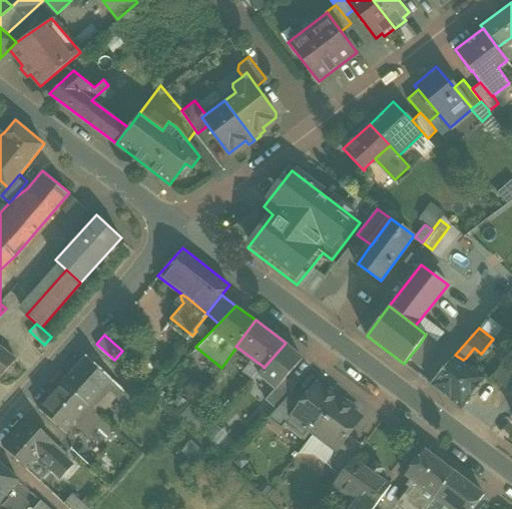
[(286,343),(264,368),(264,367),(259,373),(275,387),(276,388),(286,376),(302,357),(286,343)]
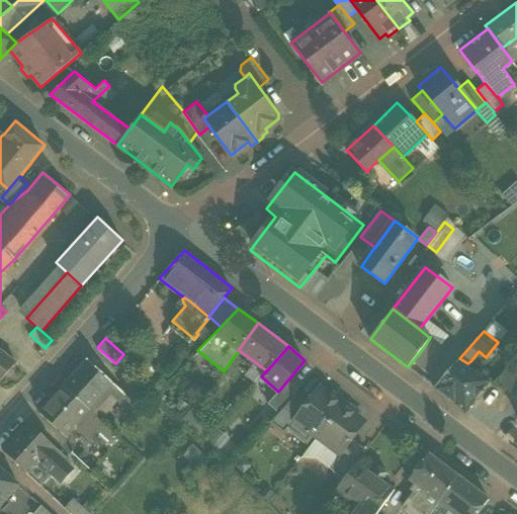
[(0,348),(0,378),(16,361),(0,348)]
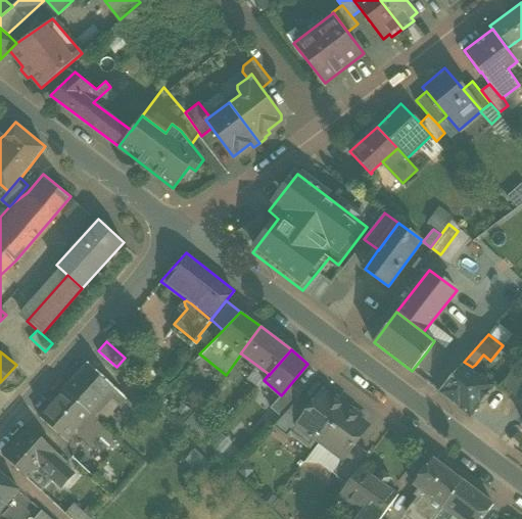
[(427,351),(412,371),(421,378),(436,359),(427,351)]
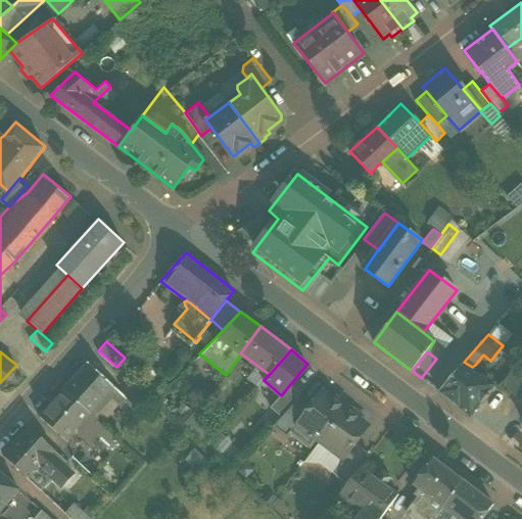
[(115,386),(127,396),(136,386),(106,360),(97,370),(115,386)]
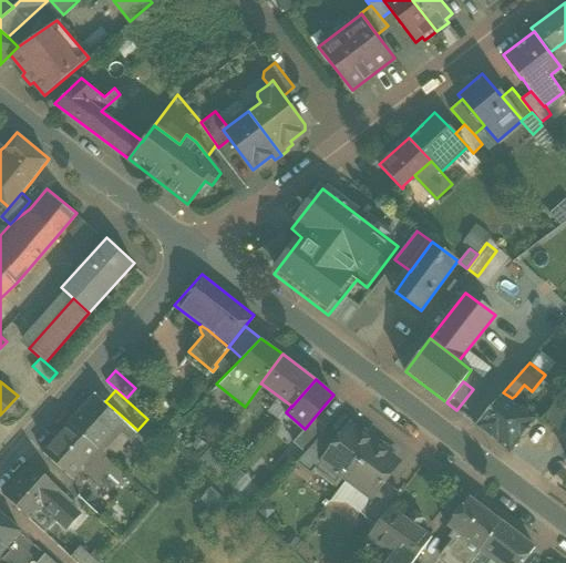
[(105,401),(95,391),(69,421),(99,448),(106,440),(125,419),(105,401)]
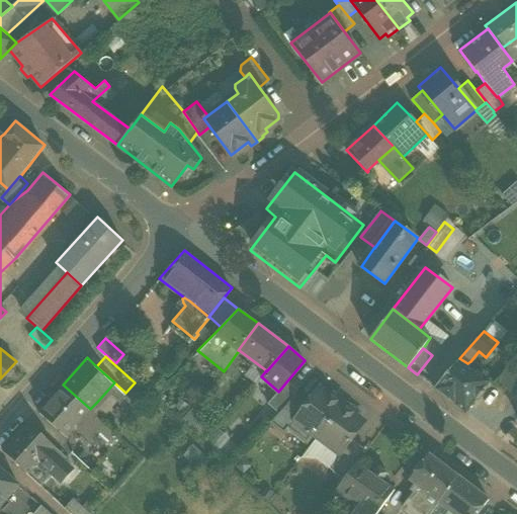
[(467,363),(459,358),(435,387),(464,409),(488,380),(467,363)]
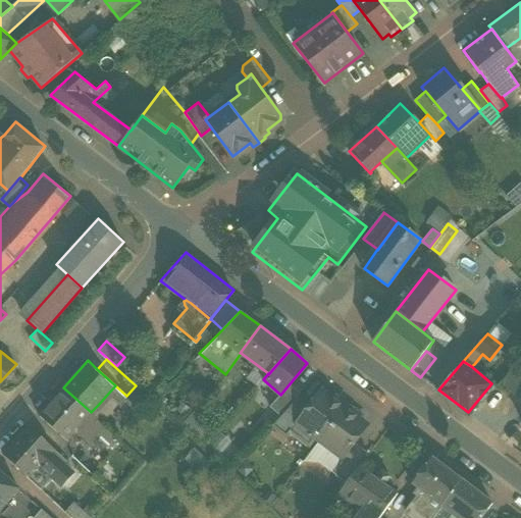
[(291,382),(280,395),(279,394),(270,405),(279,413),(295,397),(296,397),(300,392),(291,382)]
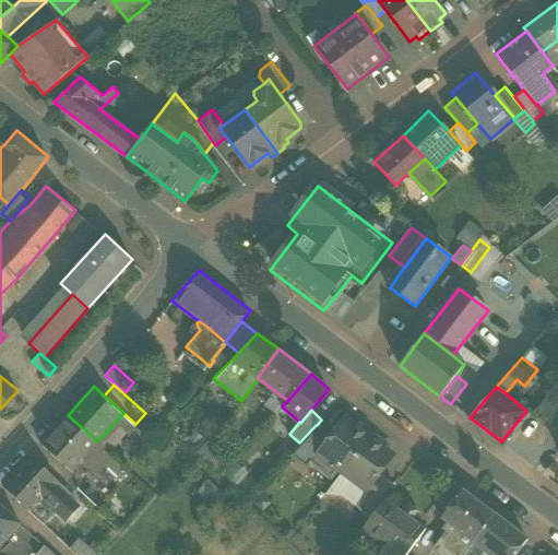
[(123,413),(105,434),(118,444),(135,424),(123,413)]
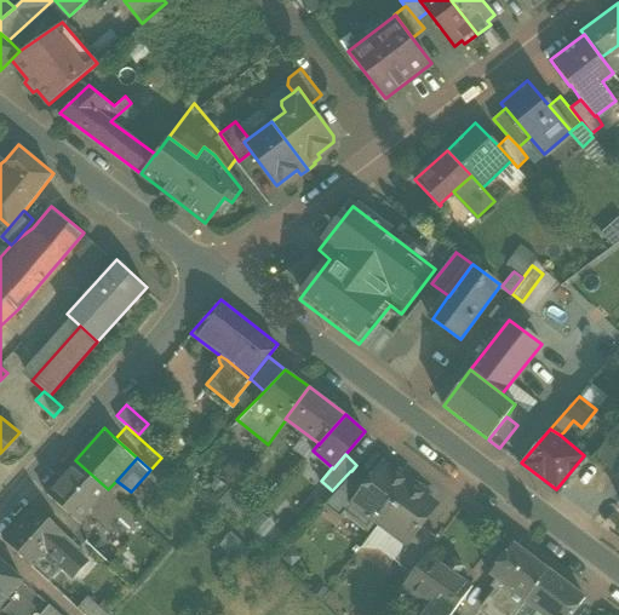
[(108,489),(75,460),(47,492),(79,521),(91,507),(107,523),(114,516),(124,504),(108,489)]
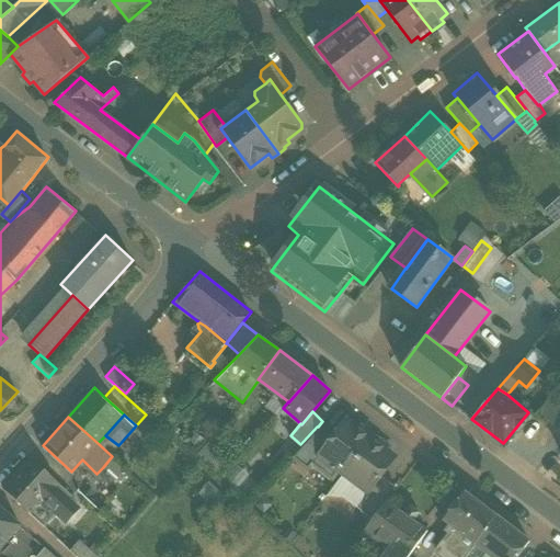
[(331,436),(319,453),(319,454),(312,463),(332,478),(340,469),(343,472),(374,432),(361,422),(358,423),(357,425),(345,418),(331,436)]
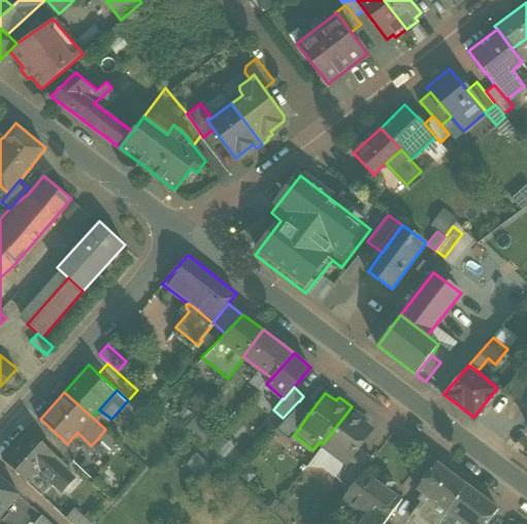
[(283,418),(273,428),(290,440),(294,435),(300,427),(300,426),(311,411),(299,401),(298,401),(283,418)]
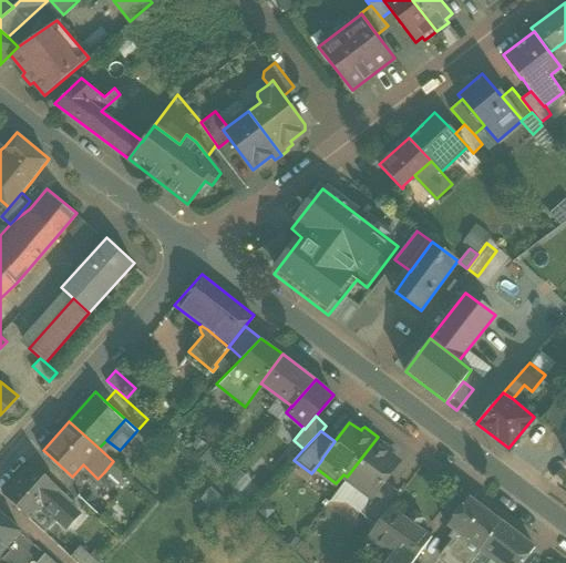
[(378,437),(347,477),(371,495),(372,495),(386,479),(400,460),(389,451),(390,449),(390,447),(378,437)]
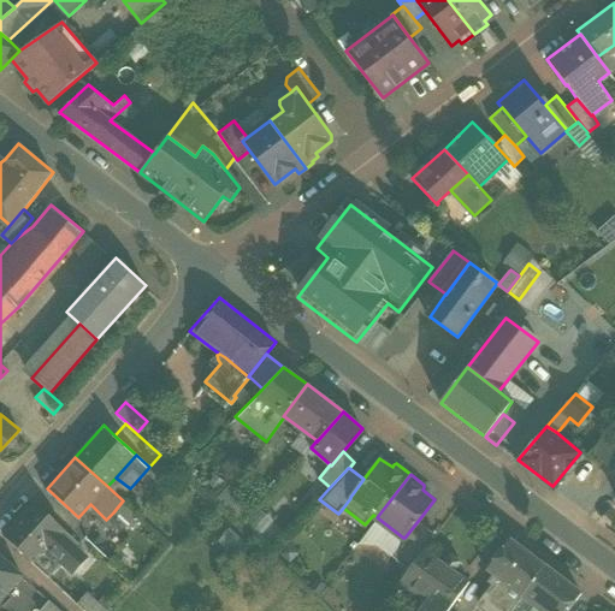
[(139,516),(123,500),(113,512),(129,527),(139,516)]
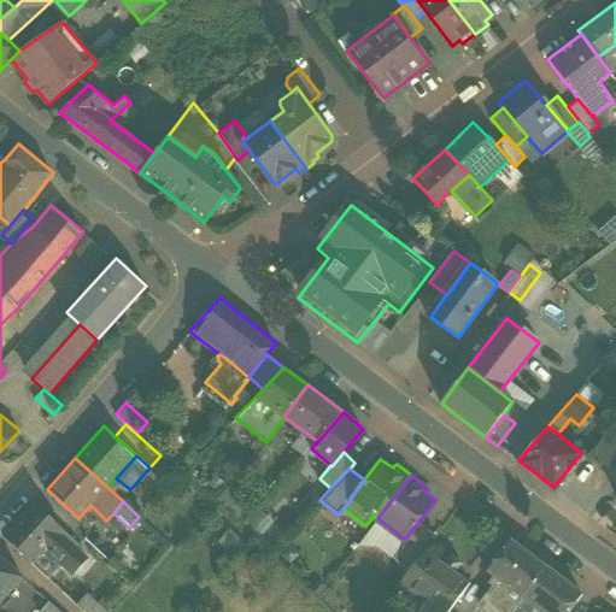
[(63,527),(35,502),(4,536),(31,562),(63,527)]
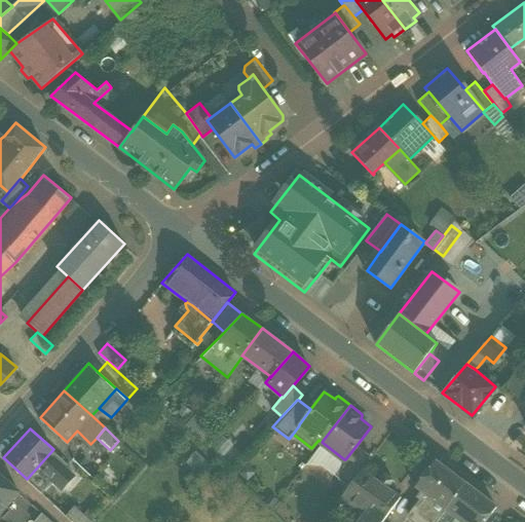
[(358,444),(345,459),(344,459),(334,474),(349,484),(362,468),(371,454),(358,444)]
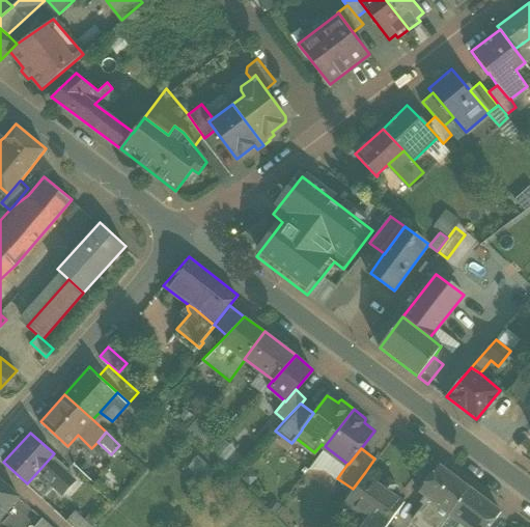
[(54,453),(27,483),(42,496),(53,484),(65,470),(68,467),(54,453)]
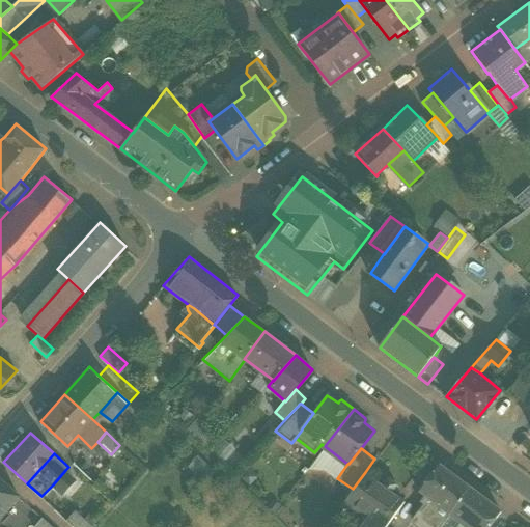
[(470,487),(439,464),(419,491),(428,497),(449,514),(470,487)]
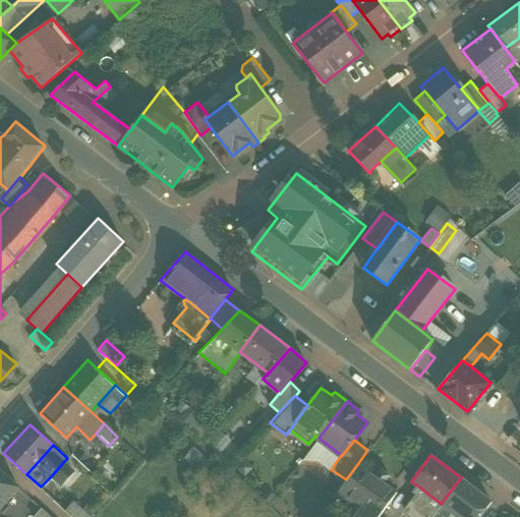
[(73,470),(64,461),(52,475),(61,483),(73,470)]
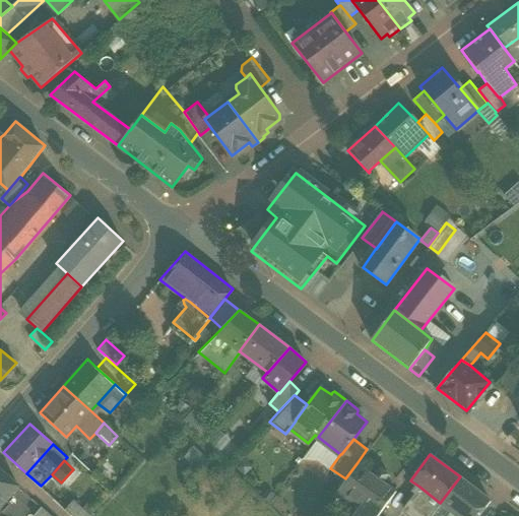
[(375,474),(358,462),(345,478),(338,489),(363,506),(355,515),(377,515),(379,514),(396,490),(384,480),(389,473),(380,466),(375,474)]
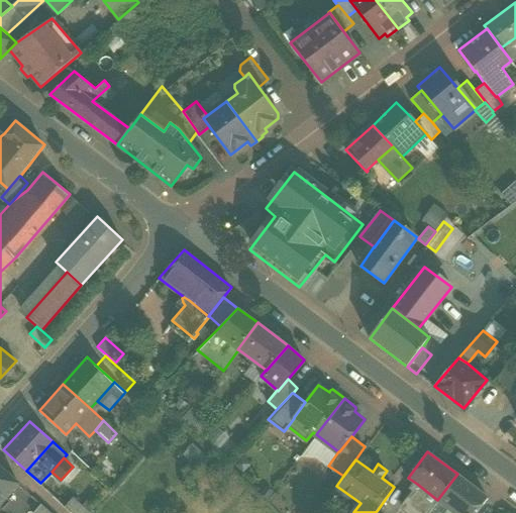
[(0,465),(0,504),(19,483),(16,480),(7,471),(6,472),(0,465)]
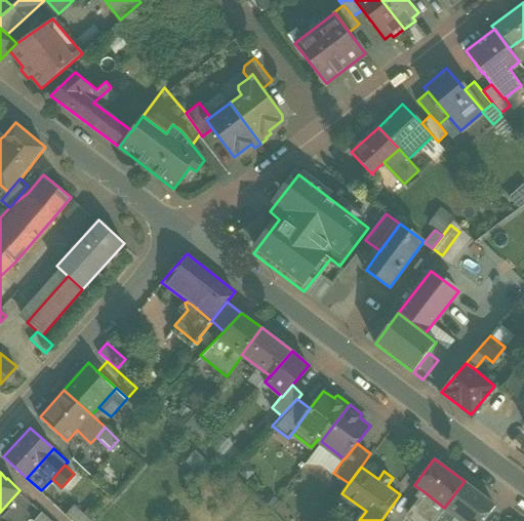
[(482,520),(495,505),(465,481),(444,508),(454,516),(461,520),(482,520)]
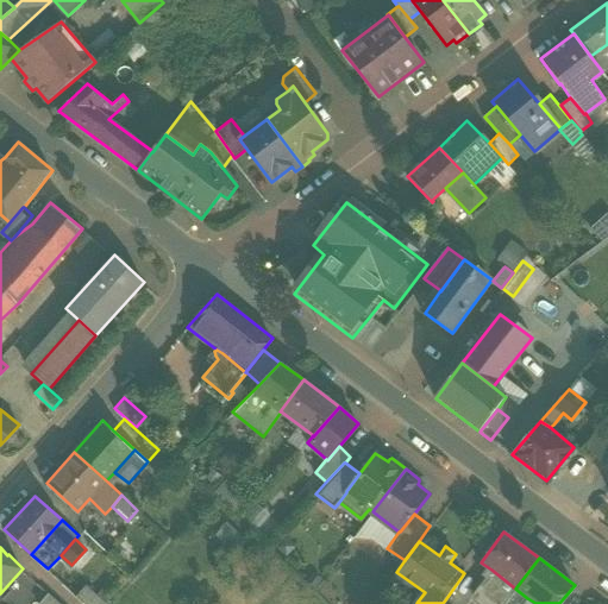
[(491,570),(474,593),(488,603),(503,603),(515,589),(491,570)]
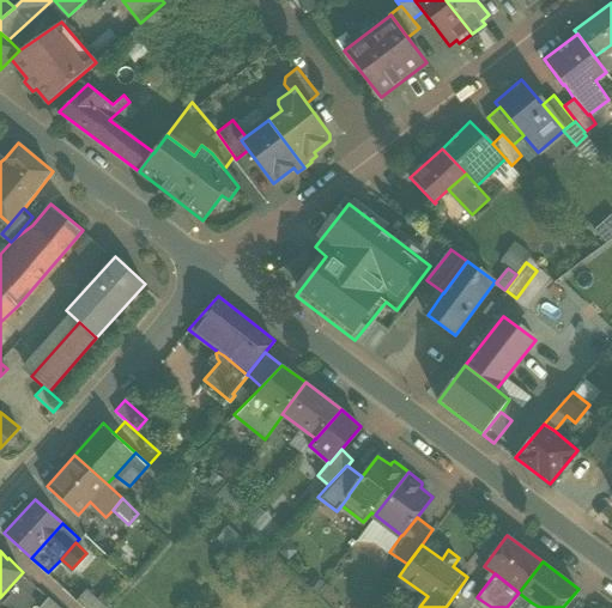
[(104,607),(107,607),(86,589),(77,599),(85,607),(104,607)]
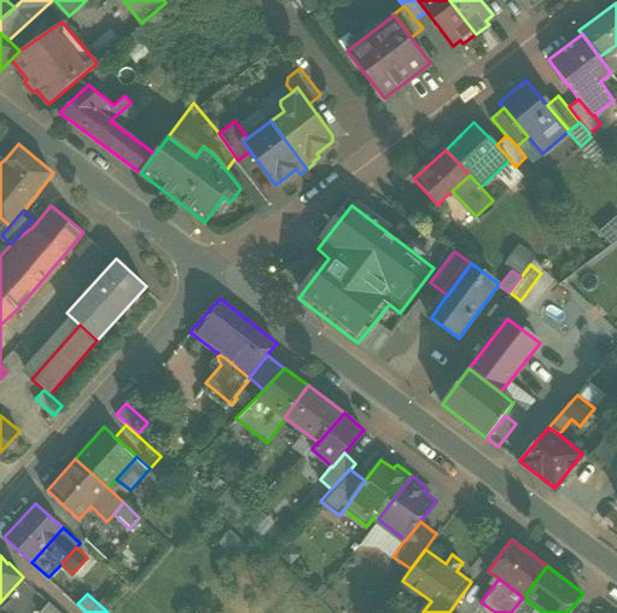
[(63,612),(50,601),(42,611),(45,612),(63,612)]
